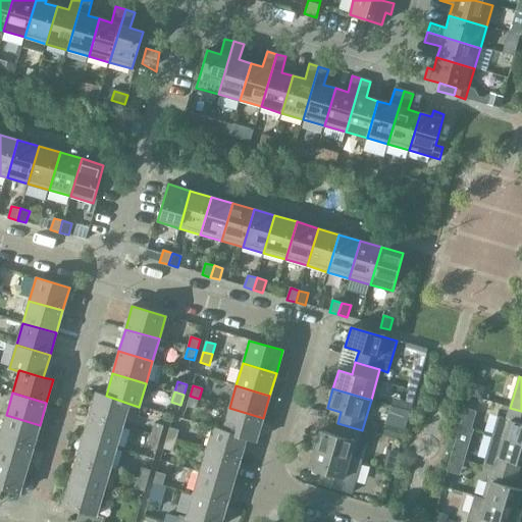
[(89,415),(122,425),(129,404),(106,396),(96,393),(89,415)]
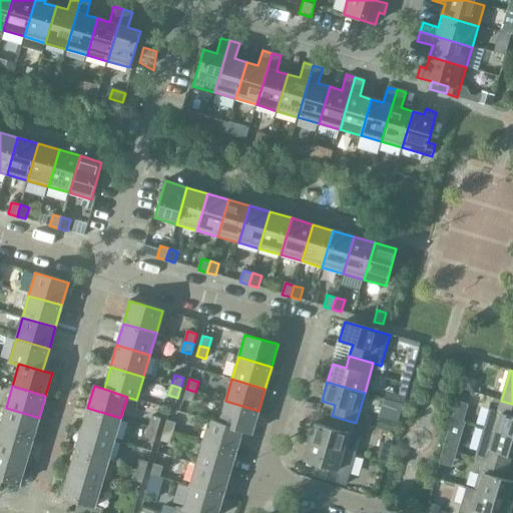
[(195,392),(186,389),(183,400),(192,402),(195,392)]
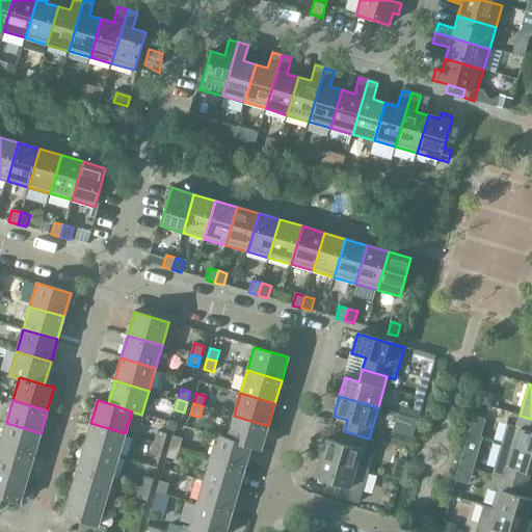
[(511,414),(502,444),(531,452),(531,419),(520,416),(511,414)]
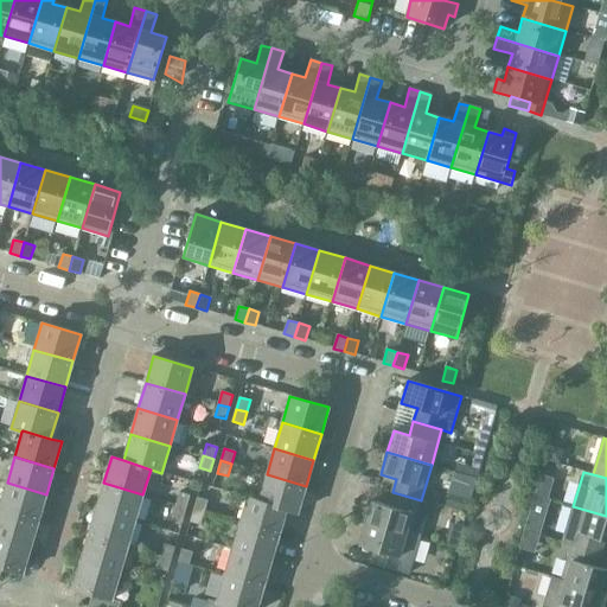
[(306,486),(267,474),(259,499),(259,500),(287,509),(286,510),(298,513),(306,486)]
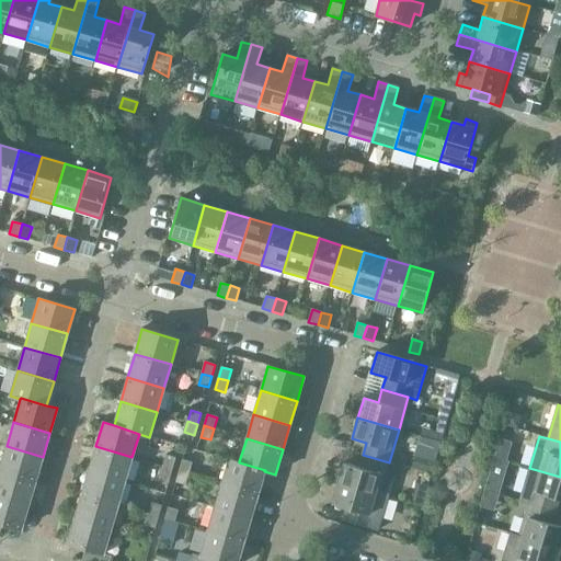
[(7,446),(0,468),(0,470),(35,481),(43,457),(7,446)]
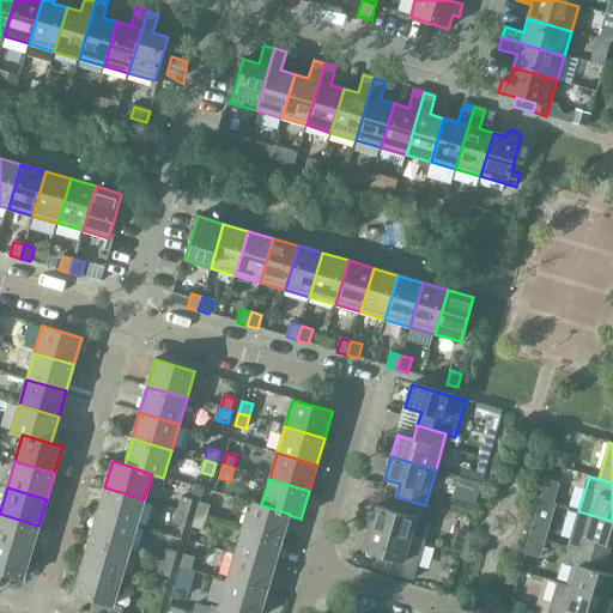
[(97,514),(137,526),(144,499),(104,487),(97,514)]
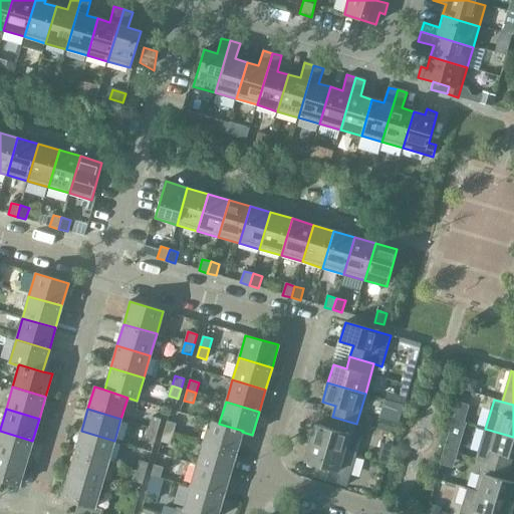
[(149,428),(158,430),(161,420),(152,417),(149,428)]
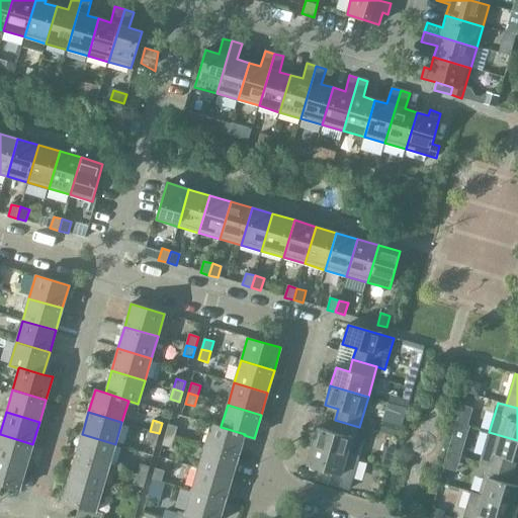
[(318,428),(312,446),(358,459),(366,430),(359,427),(335,420),(331,432),(318,428)]
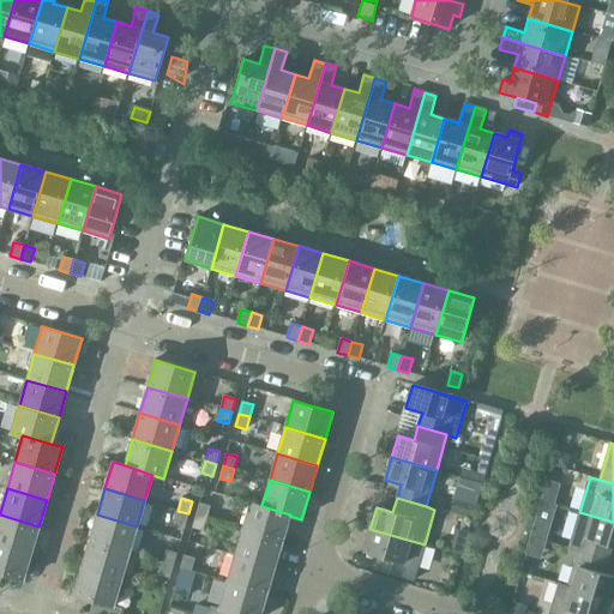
[(262,505),(251,501),(242,529),(282,541),(289,516),(290,515),(262,506),(262,505)]
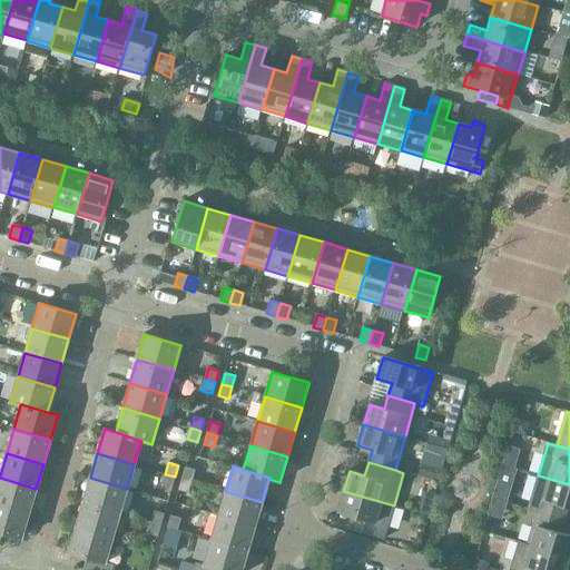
[(182,479),(192,482),(195,470),(185,468),(182,479)]
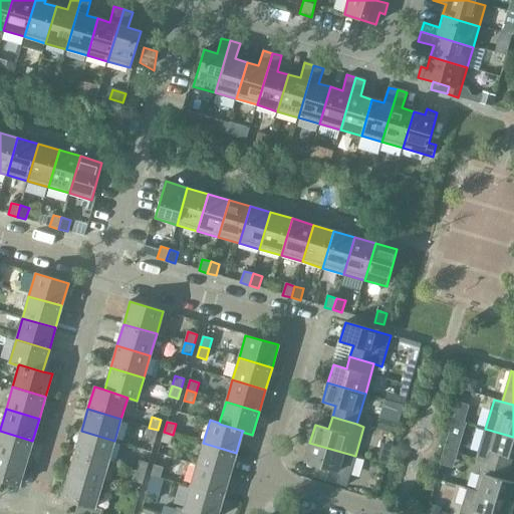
[(158,430),(149,428),(146,438),(155,440),(158,430)]
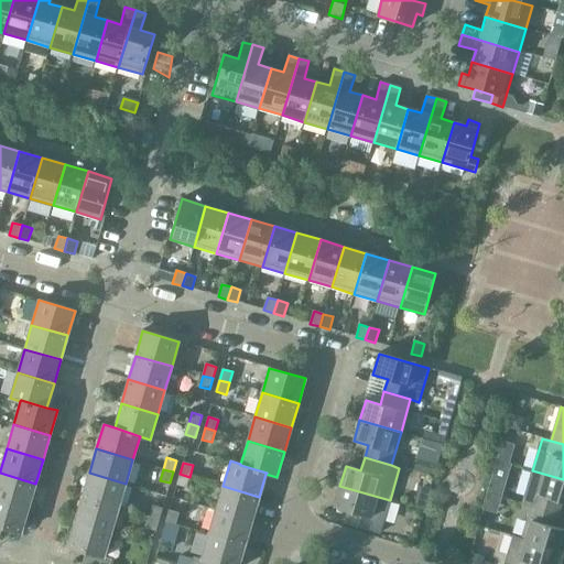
[(522,503),(531,507),(557,514),(562,501),(563,501),(563,479),(532,470),(522,503)]
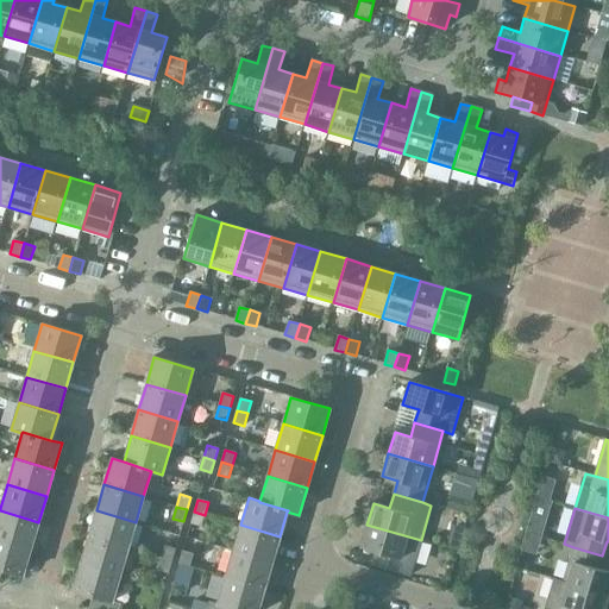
[(0,510),(0,539),(31,548),(38,522),(0,510)]
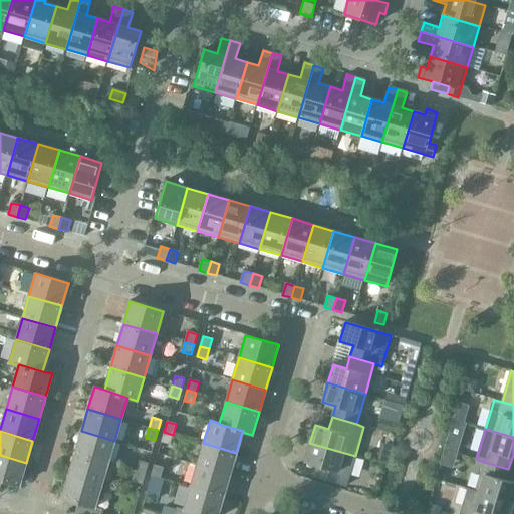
[(114,441),(81,431),(74,453),(107,463),(114,441)]
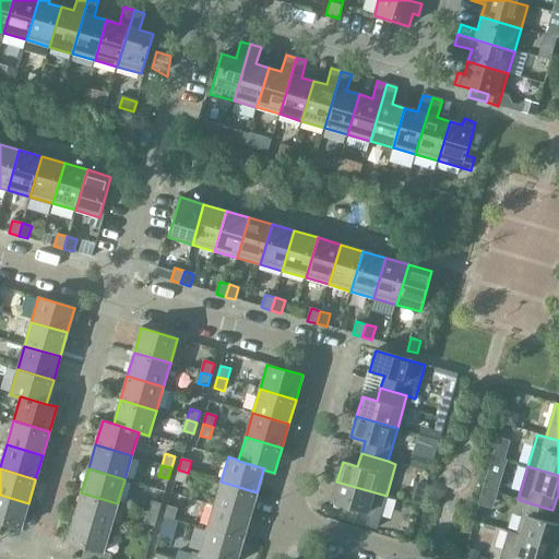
[(188,473),(178,470),(175,480),(185,484),(188,473)]
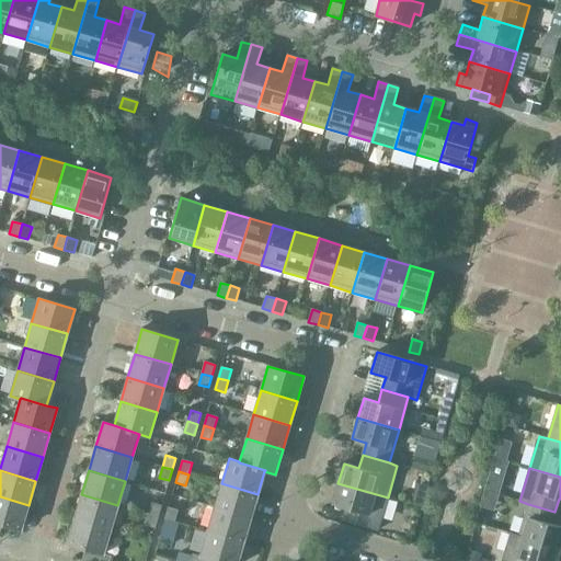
[(221,483),(215,507),(251,518),(258,494),(221,483)]
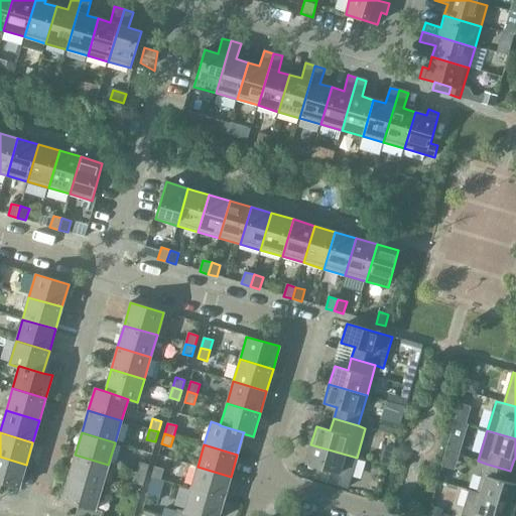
[(357,458),(310,444),(305,464),(318,467),(315,479),(340,486),(348,488),(357,458)]
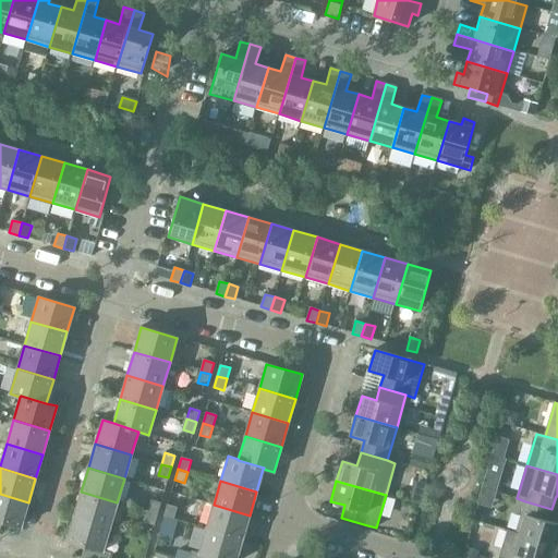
[(117,502),(81,492),(74,516),(110,526),(117,502)]
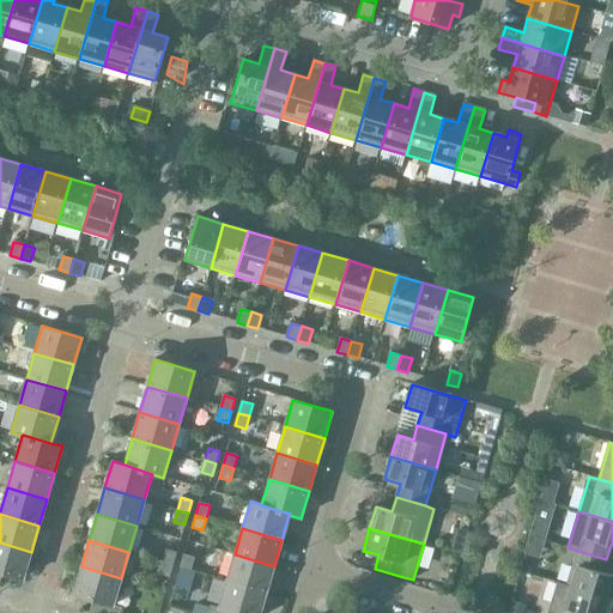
[(31,552),(0,542),(0,582),(2,572),(23,578),(31,552)]
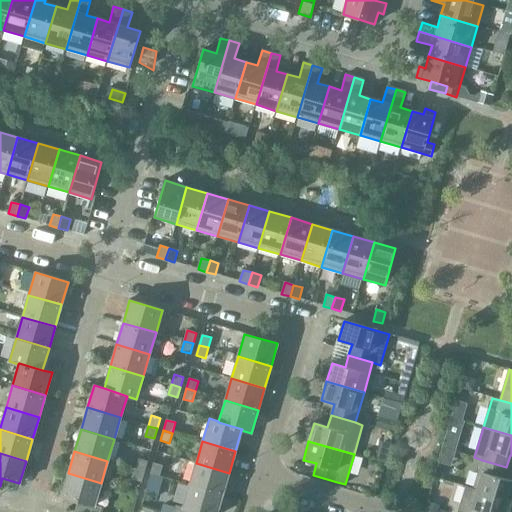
[(135,469),(144,472),(147,462),(138,459),(135,469)]
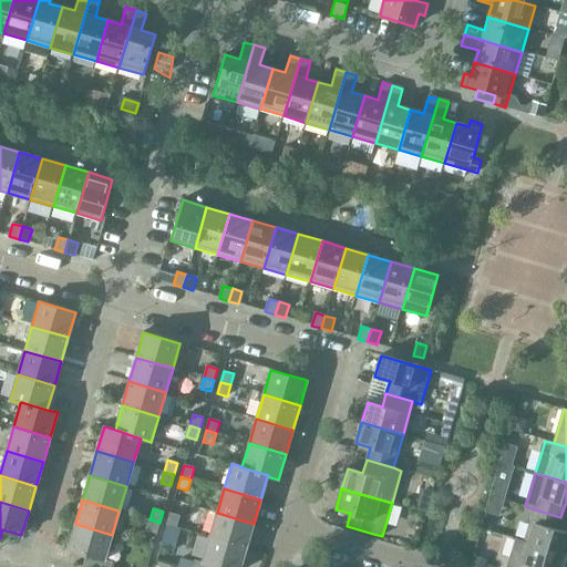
[(534,509),(524,543),(566,555),(566,549),(566,532),(557,529),(560,517),(534,509)]
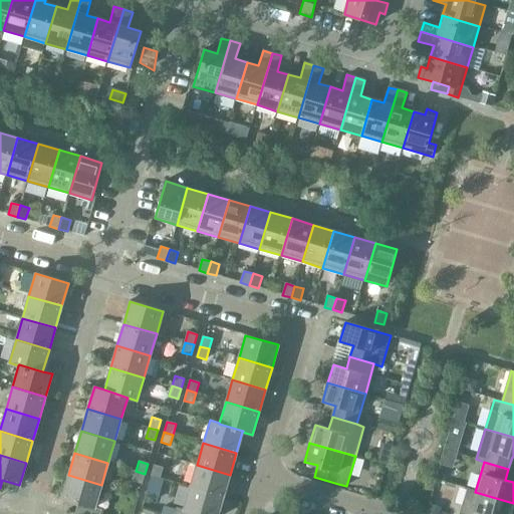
[(154,465),(151,476),(160,478),(163,468),(154,465)]
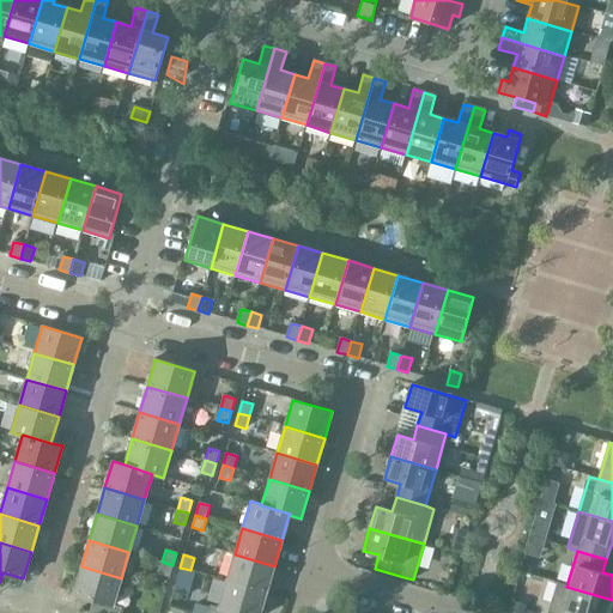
[(235,554),(226,581),(266,593),(274,566),(235,554)]
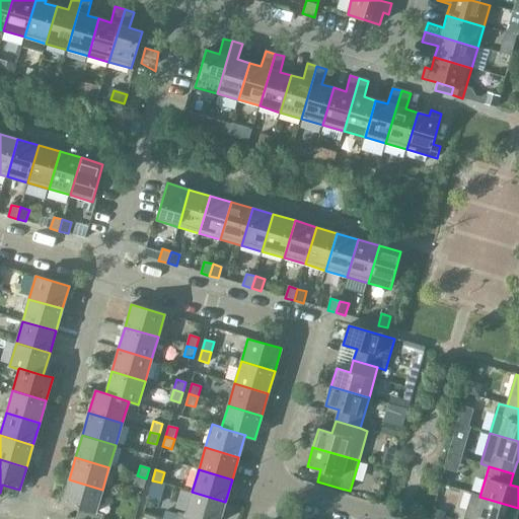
[(146,478),(137,475),(134,486),(143,489),(146,478)]
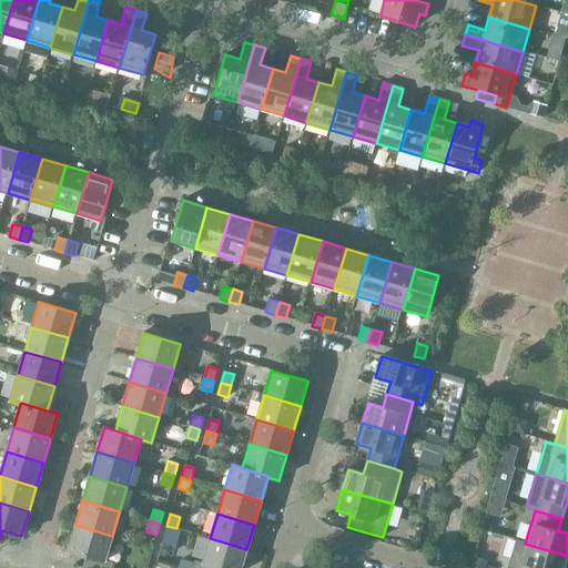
[(112,536),(75,525),(68,550),(87,556),(82,567),(110,567),(112,564),(104,561),(112,536)]
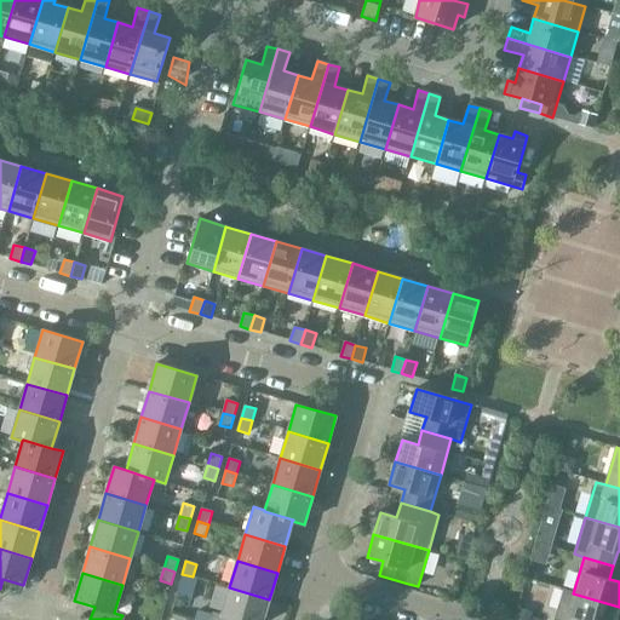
[(263,619),(269,600),(229,587),(222,615),(213,613),(210,619),(263,619)]
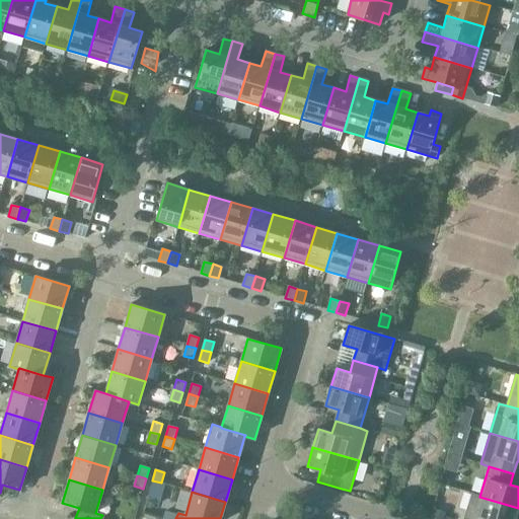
[(514,518),(518,508),(479,497),(472,494),(464,518),(514,518)]
